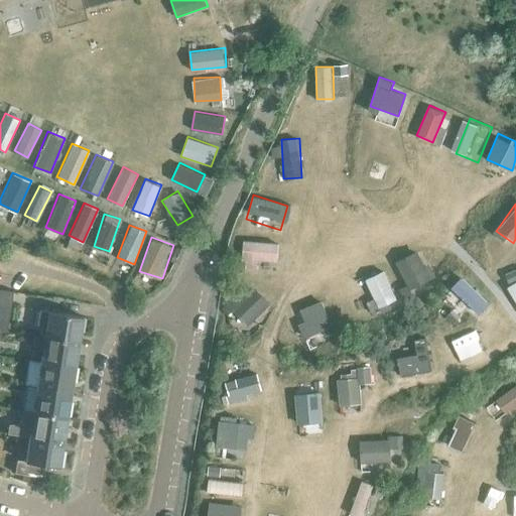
[(245,240),(243,266),(258,267),(258,260),(278,261),(279,241),(245,240)]
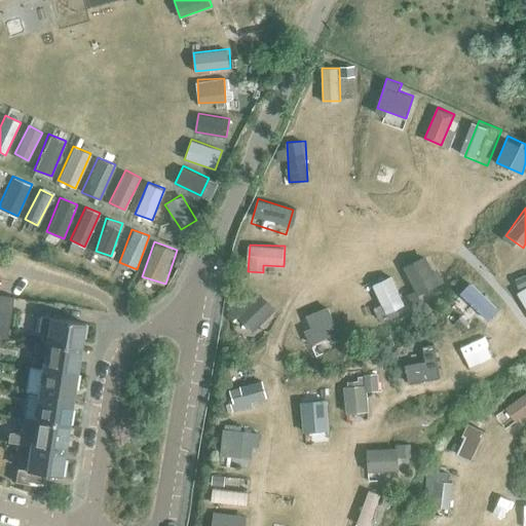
[(404,264),(416,293),(441,283),(428,254),(404,264)]
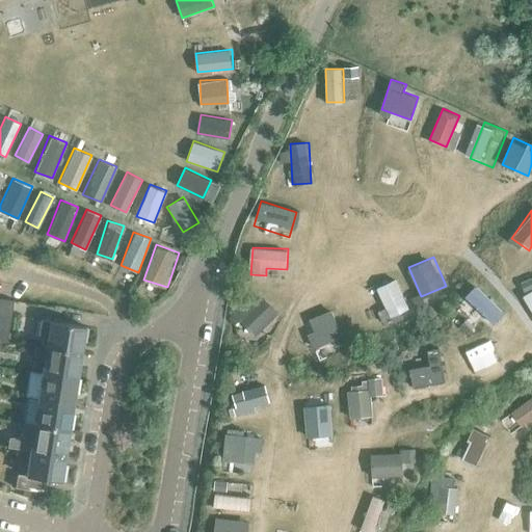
[(376,287),(390,317),(409,308),(396,278),(376,287)]
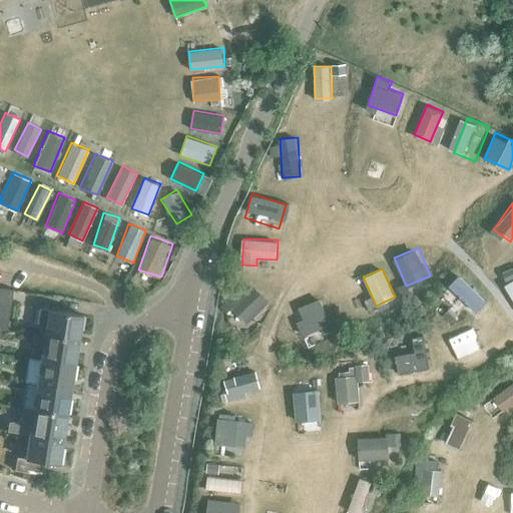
[(461,293),(471,282),(461,273),(434,303),(451,318),(468,300),(461,293)]
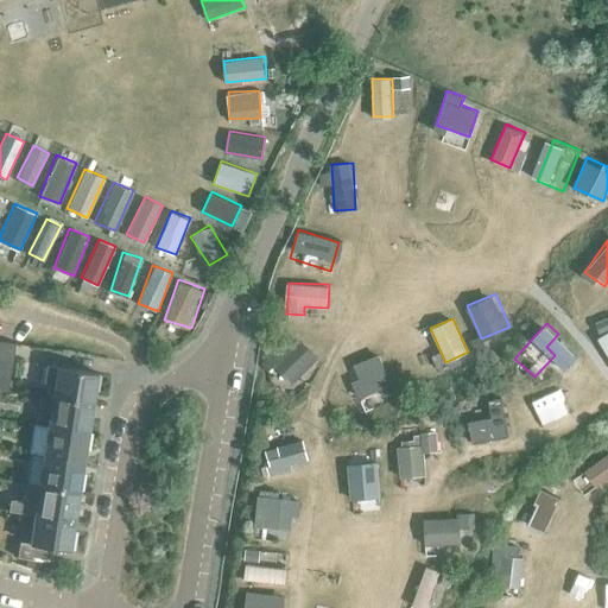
[(301,339),(274,366),(292,382),(318,356),(301,339)]
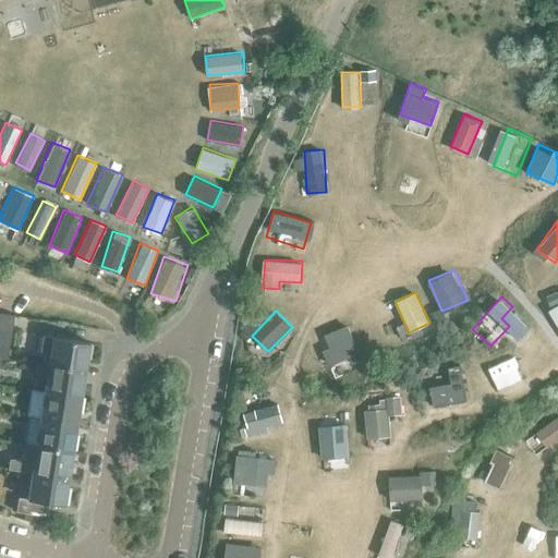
[(0,331),(10,334),(13,316),(0,313),(0,331)]
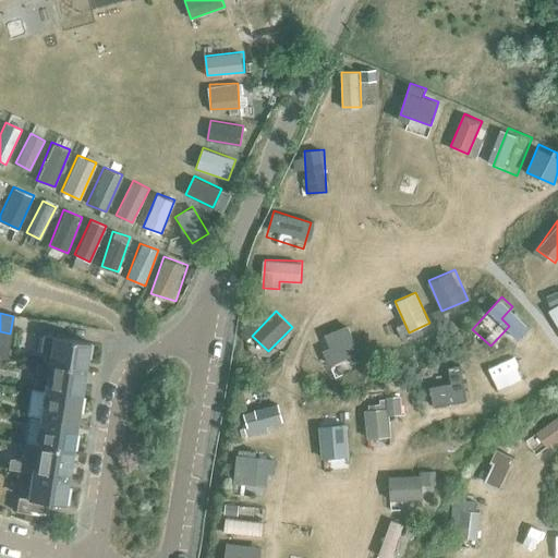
[(324,349),(328,364),(360,354),(350,325),(326,332),(330,347),(324,349)]
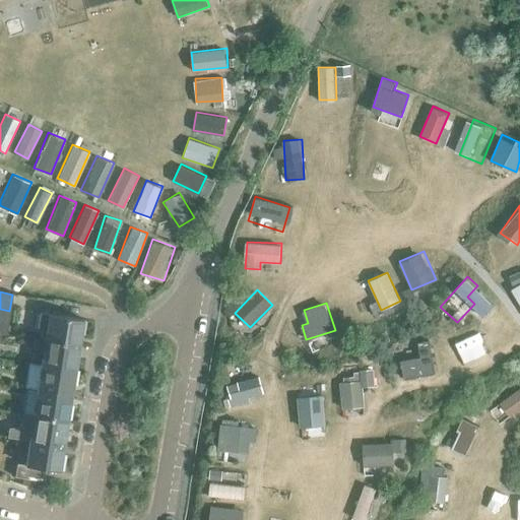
[(0,333),(6,334),(9,311),(0,309),(0,333)]
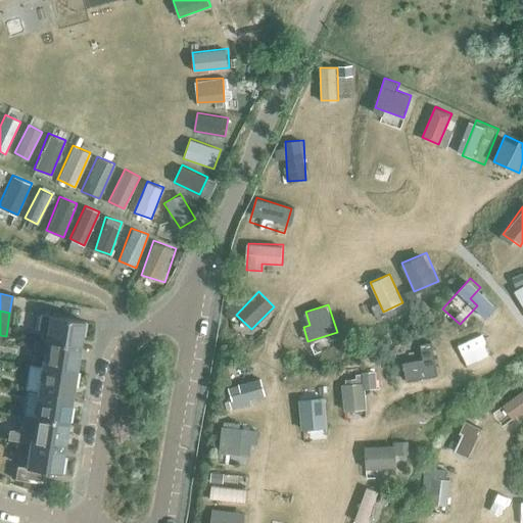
[(40,341),(44,342),(79,347),(83,321),(40,315),(37,331),(42,332),(40,341)]
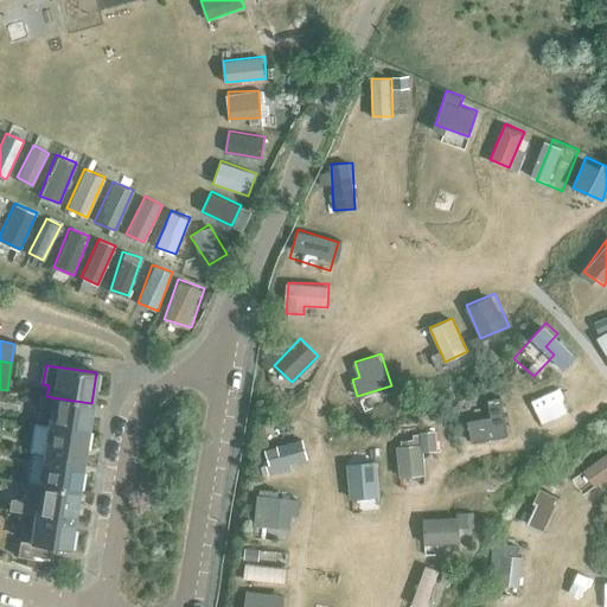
[(561,390),(534,396),(537,417),(566,411),(561,390)]
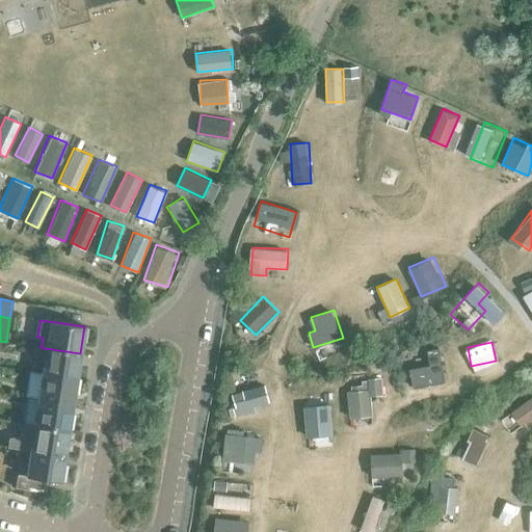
[(430,363),(409,368),(414,386),(446,379),(439,347),(428,349),(430,363)]
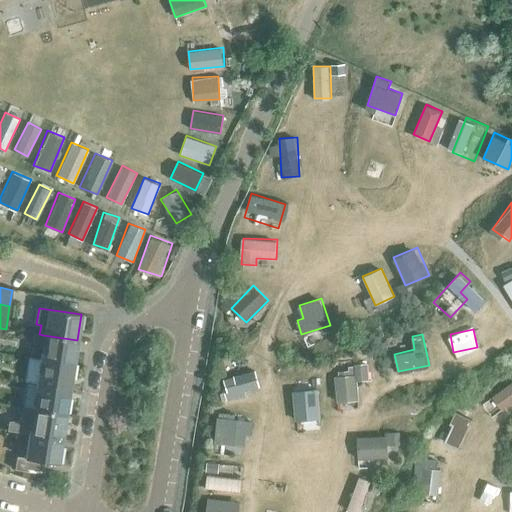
[(45,346),(43,360),(73,365),(77,340),(43,335),(41,346),(45,346)]
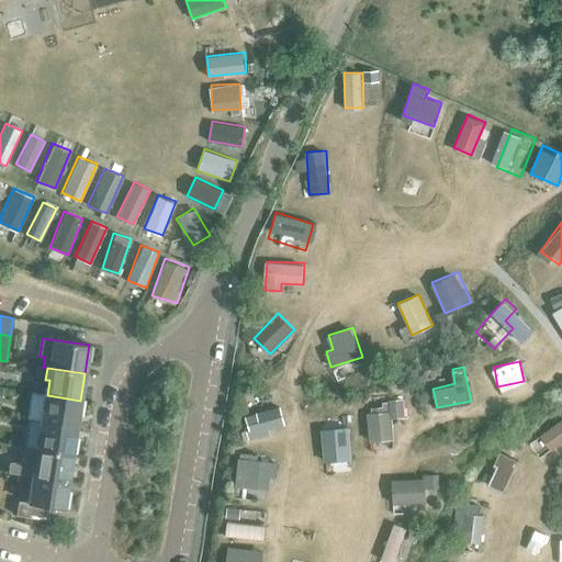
[(76,427),(80,401),(47,395),(45,412),(41,411),(38,422),(76,427)]
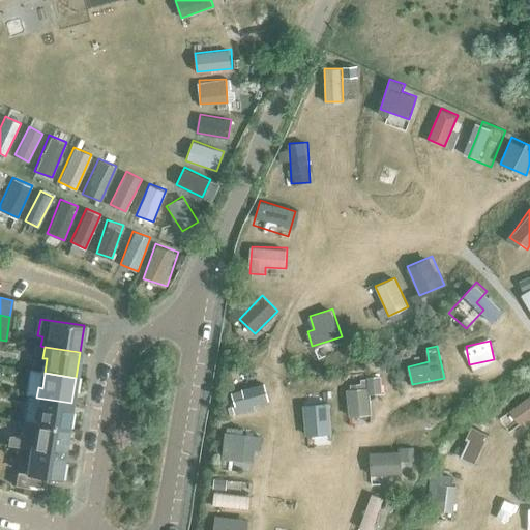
[(348,415),(371,414),(371,393),(382,393),(381,376),(360,376),(361,386),(347,386),(348,415)]
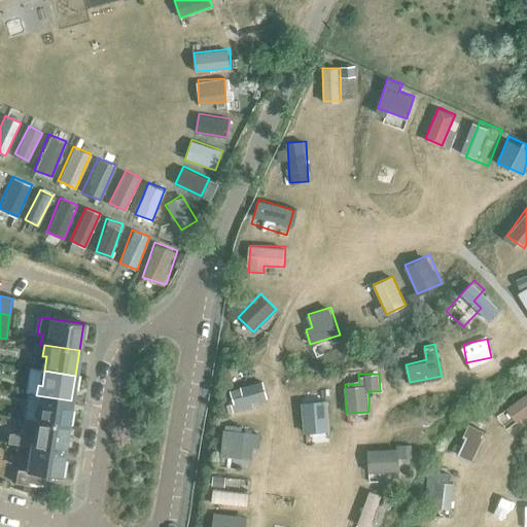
[(235,407),(267,397),(261,380),(230,389),(235,407)]
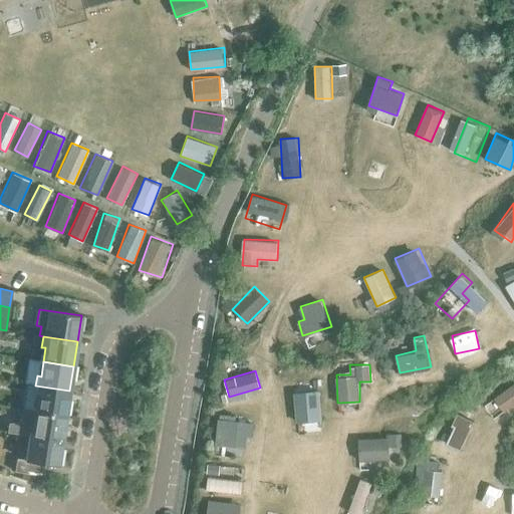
[(513,382),(494,398),(504,412),(513,405),(513,382)]
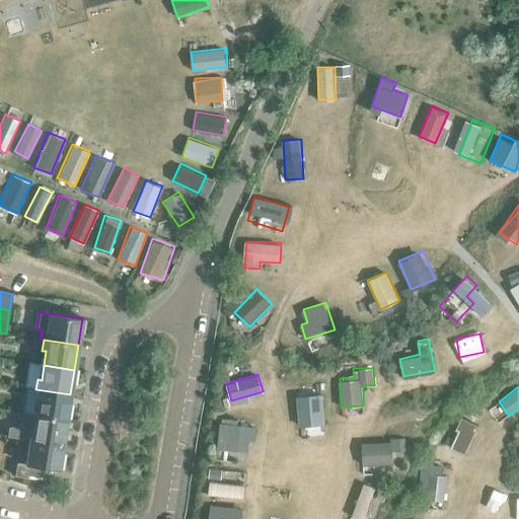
[(39,400),(36,415),(66,420),(70,394),(35,389),(34,400),(39,400)]
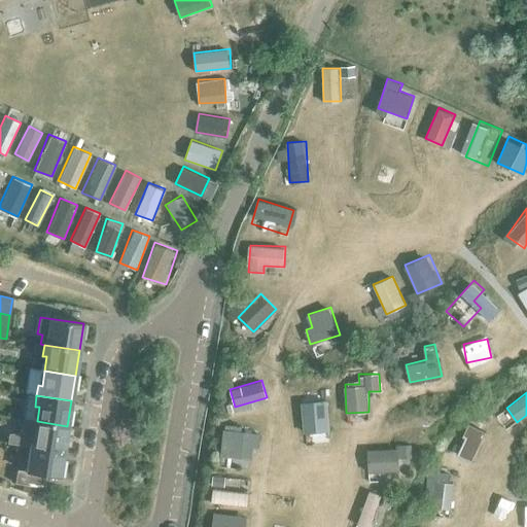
[(332,401),(304,403),(305,427),(334,426),(332,401)]
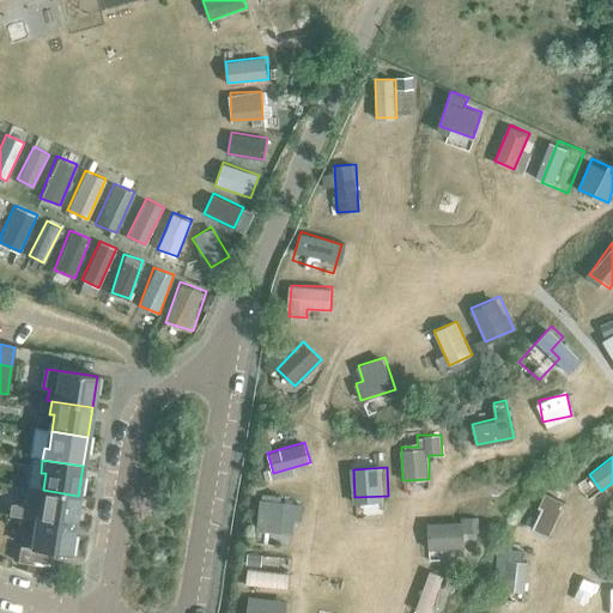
[(73,526),(78,496),(43,490),(25,487),(22,505),(8,505),(7,515),(22,517),(34,519),(73,526)]
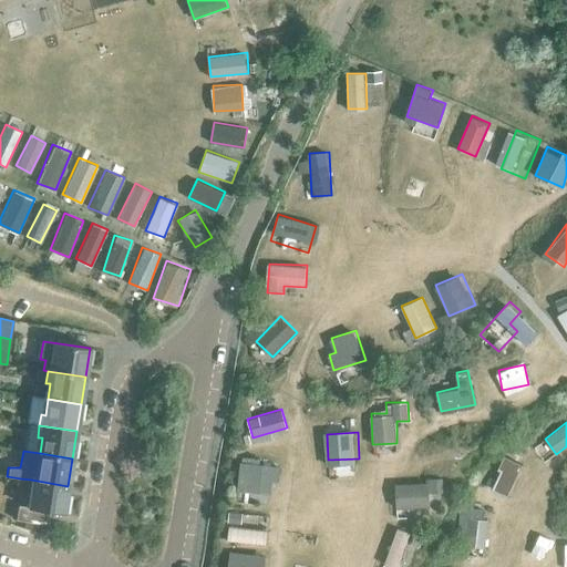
[(509,494),(522,463),(505,456),(492,487),(509,494)]
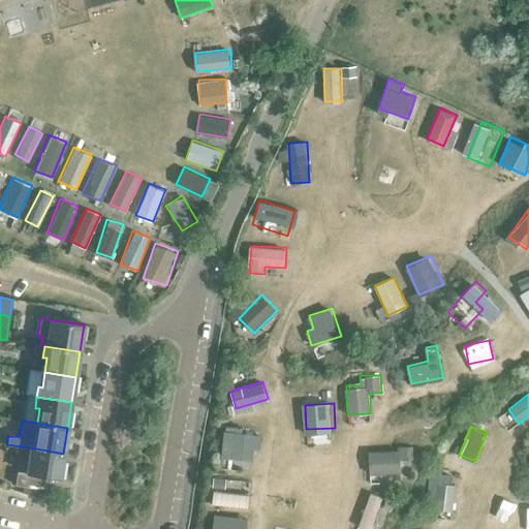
[(228,431),(225,457),(255,460),(258,434),(228,431)]
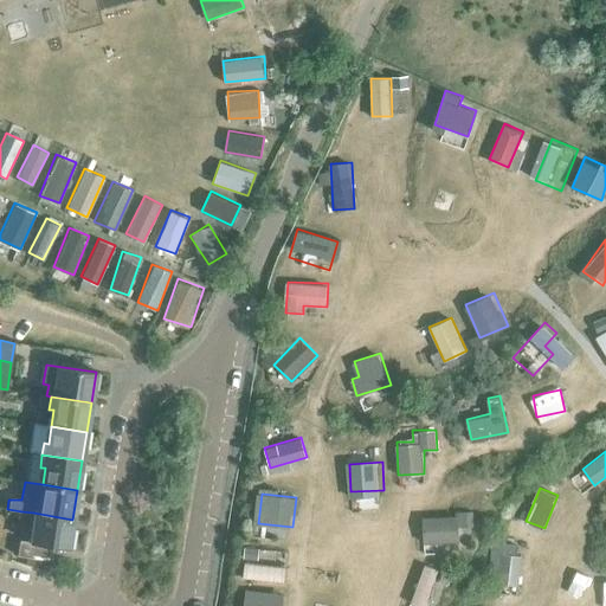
[(52,547),(69,549),(72,520),(33,513),(28,541),(19,540),(17,556),(50,561),(52,547)]
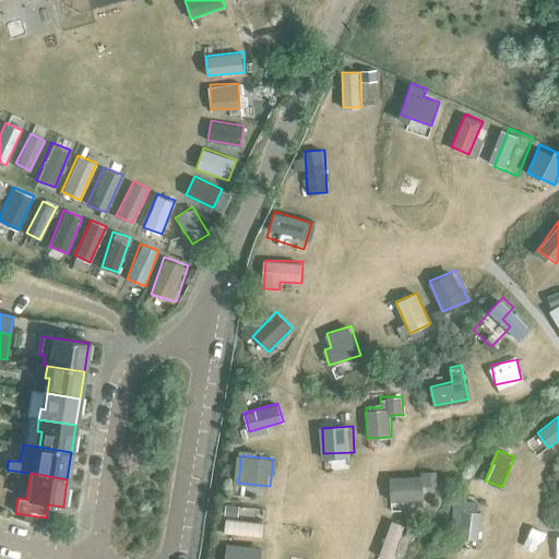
[(391,474),(391,500),(424,499),(424,485),(437,484),(437,473),(391,474)]
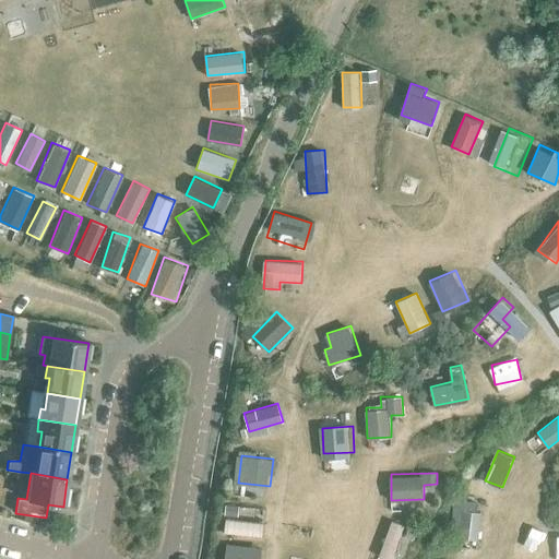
[(479,538),(482,501),(456,500),(453,537),(479,538)]
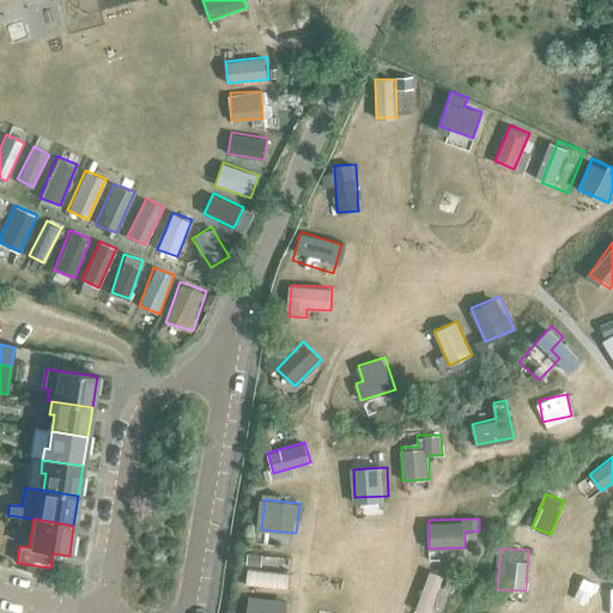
[(247,568),(289,570),(290,556),(248,553),(247,568)]
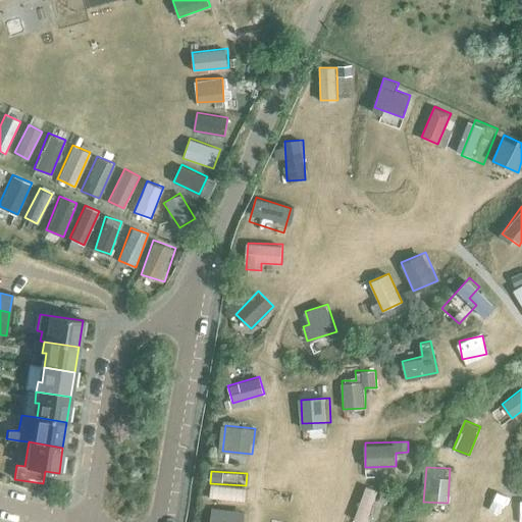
[(210,485),(209,498),(246,501),(247,487),(210,485)]
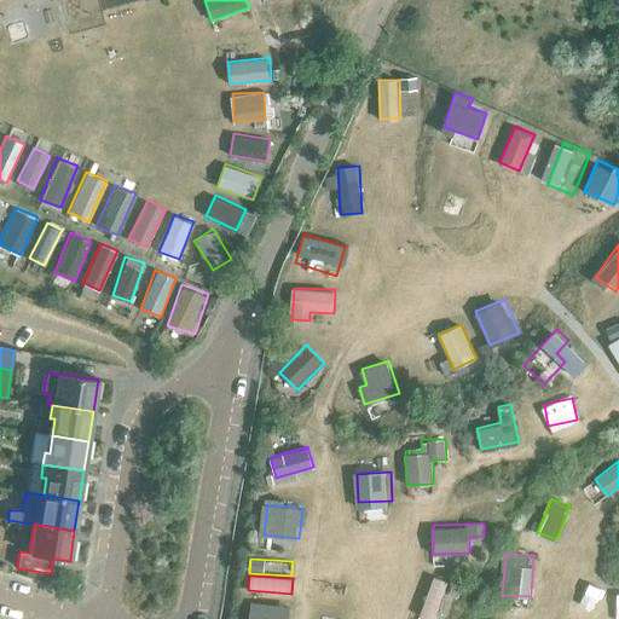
[(434,576),(417,618),(446,618),(460,585),(434,576)]
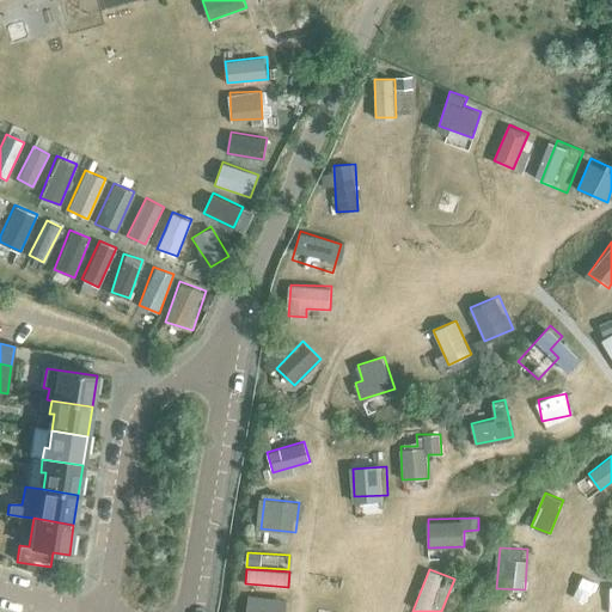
[(283,611),(285,597),(246,594),(245,611),(283,611)]
